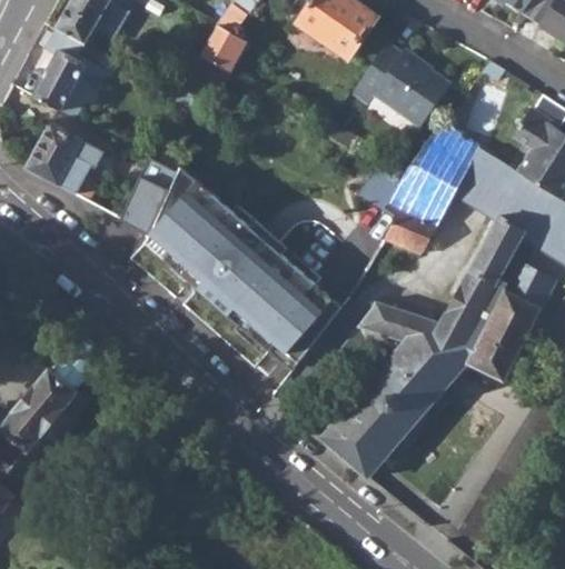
[(57,27),(82,42),(107,0),(69,0),(55,28),(57,27)]
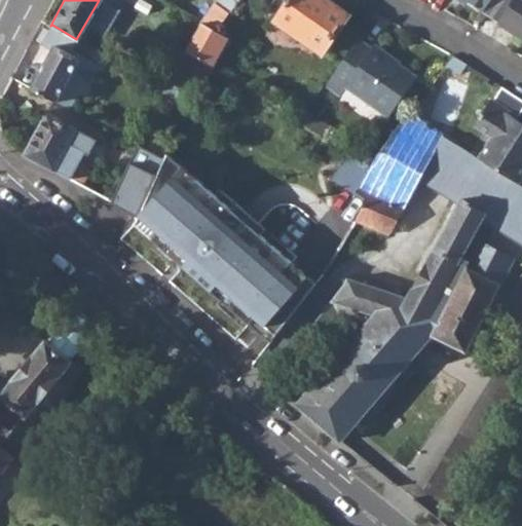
[(189,46),(214,62),(228,37),(224,34),(221,25),(238,0),(215,0),(202,20),(189,46)]
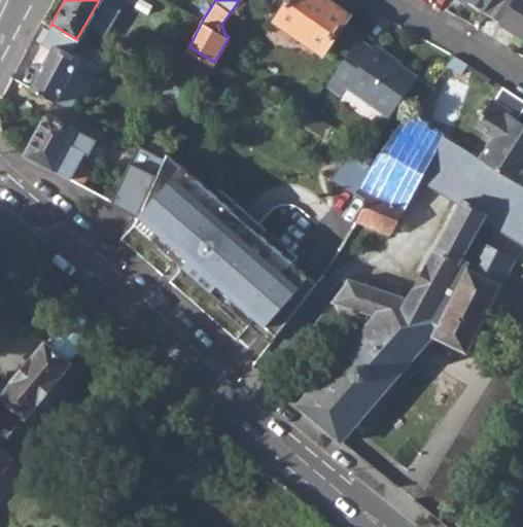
[(317,58),(319,55),(346,18),(321,0),(285,0),(284,2),(280,0),(270,0),(262,11),(272,19),(270,23),(317,58)]
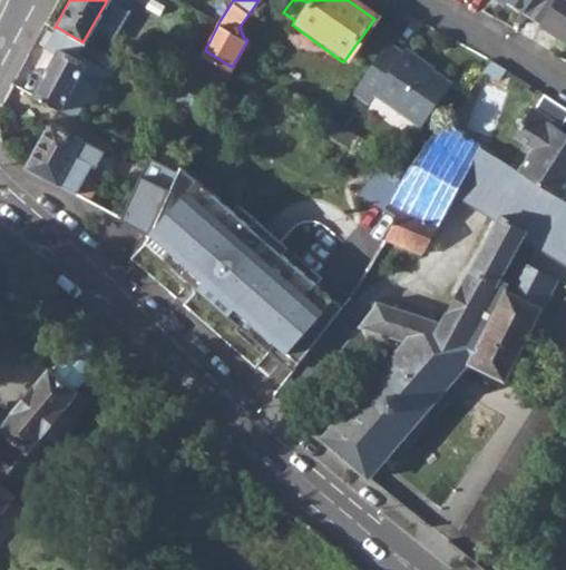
[(504,0),(523,13),(533,0),(504,0)]
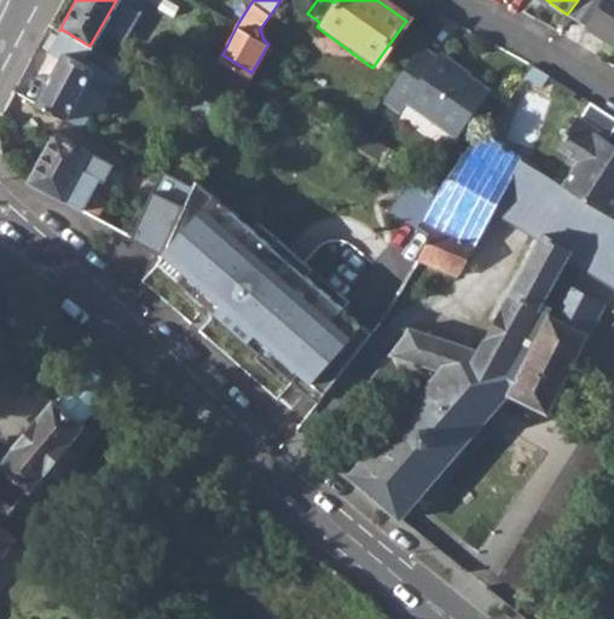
[(613,0),(597,0),(579,27),(613,47),(613,0)]
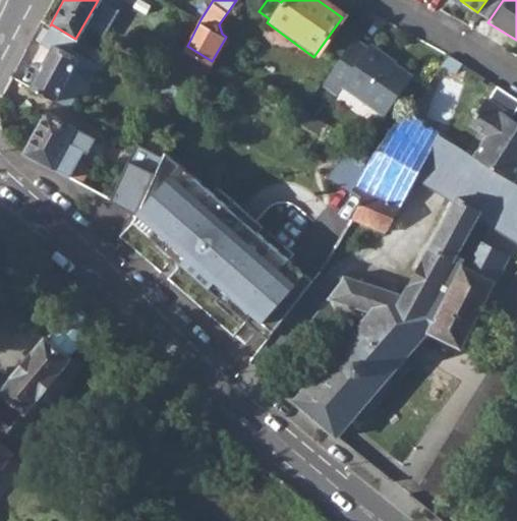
[(52,46),(29,85),(63,105),(65,106),(72,92),(82,98),(100,66),(80,56),(69,50),(75,39),(52,24),(50,25),(42,40),(52,46)]
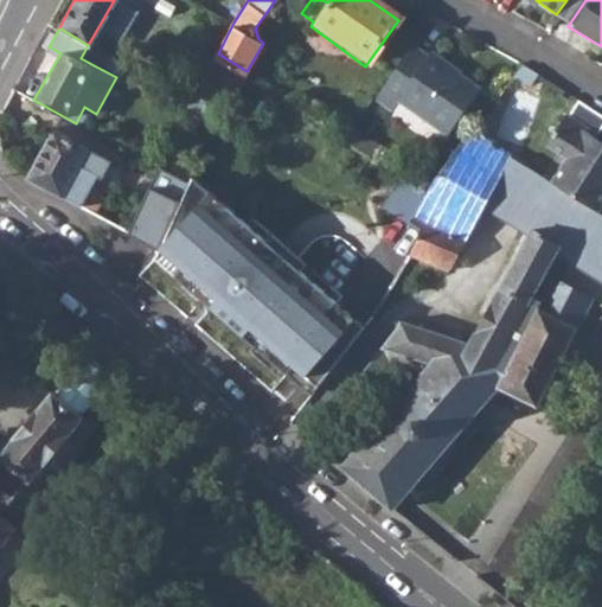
[(94,46),(88,45),(81,58),(94,65),(116,77),(121,78),(125,72),(123,68),(95,55),(94,46)]
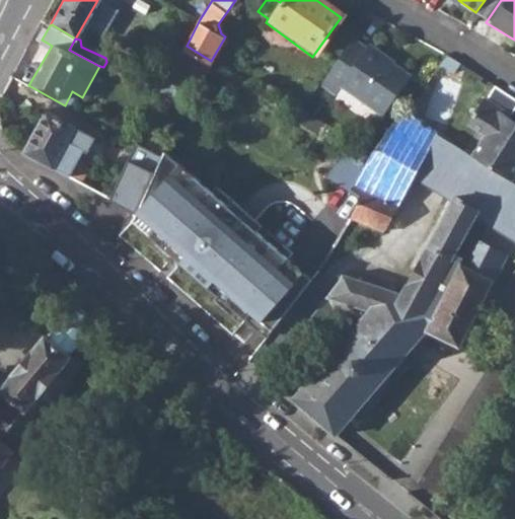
[(350,39),(322,79),(338,88),(340,86),(382,115),(410,75),(381,57),(382,55),(365,43),(362,47),(350,39)]
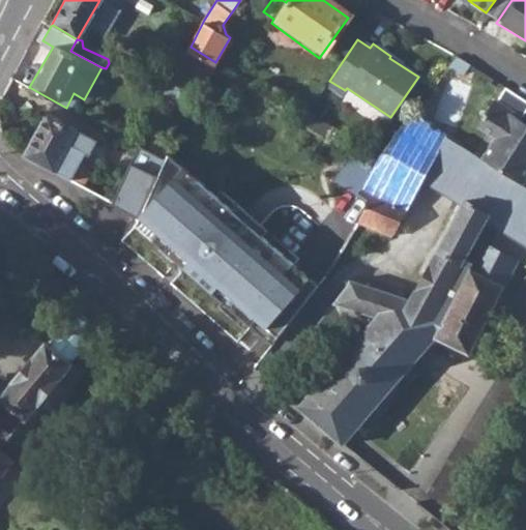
[(175,76),(201,90),(215,62),(191,47),(175,76)]
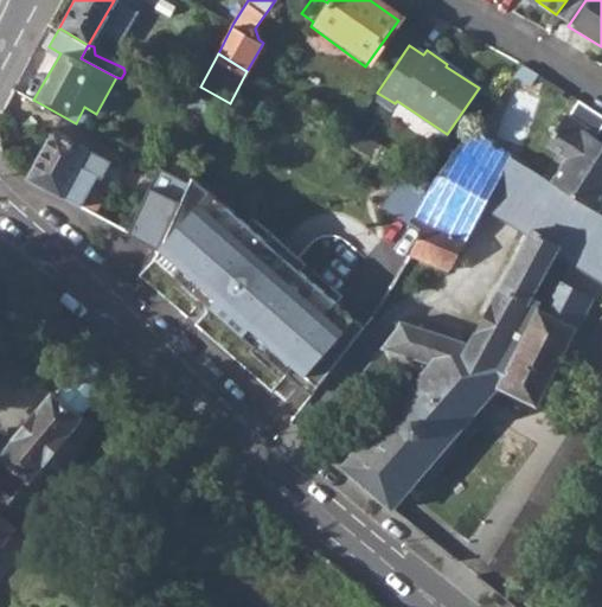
[(390,110),(395,103),(377,93),(373,98),(390,110)]
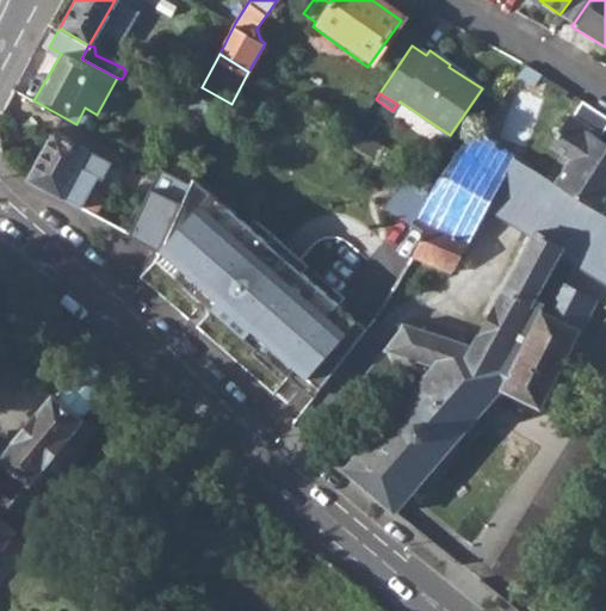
[(552,183),(600,213),(605,203),(605,143),(597,137),(599,134),(605,121),(605,115),(580,99),(570,116),(567,115),(549,144),(569,158),(552,183)]
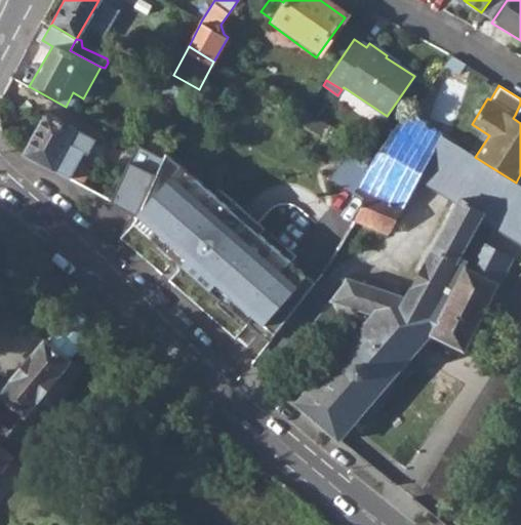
[(21,153),(69,179),(85,151),(68,142),(74,129),(45,113),(21,153)]
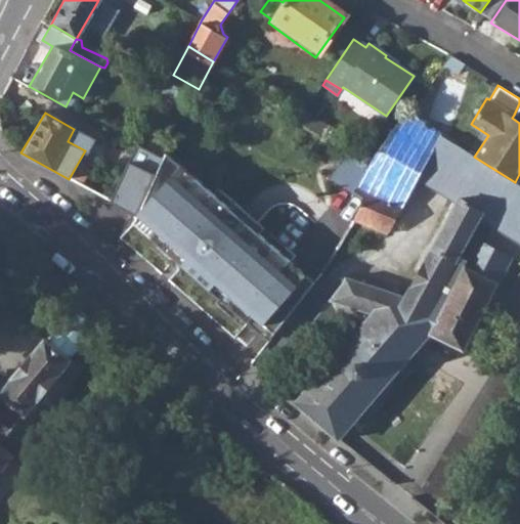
[(325,127),(304,114),(297,123),(318,137),(325,127)]
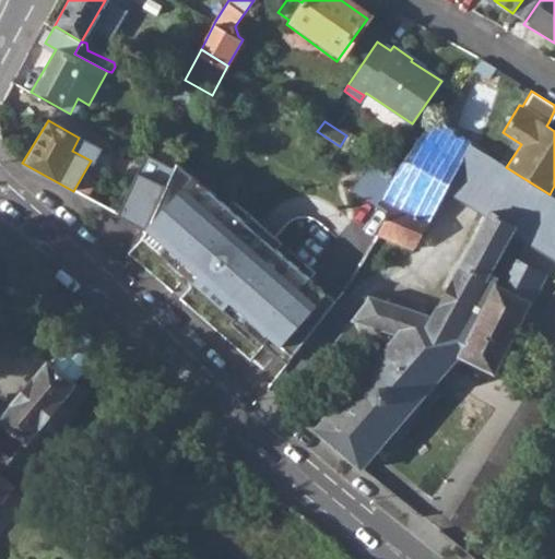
[(377,235),(410,248),(445,185),(468,144),(433,122),(391,179),(373,204),(390,215),(377,235)]
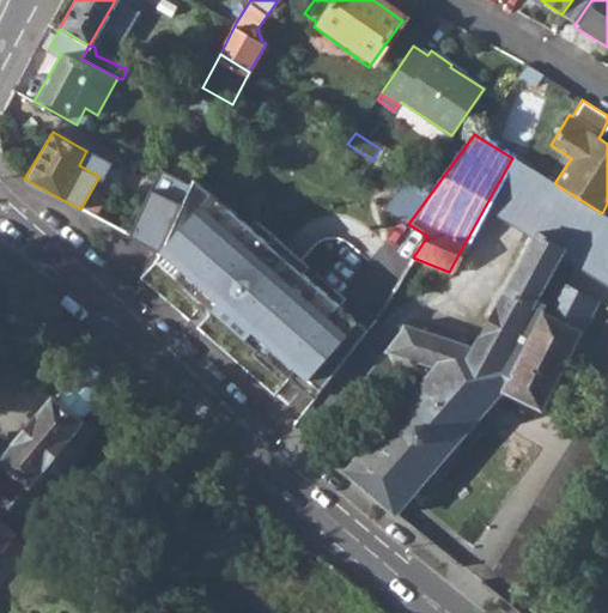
[(512,158),(487,202),(534,231),(530,240),(498,299),(473,347),(402,325),(387,349),(332,416),(350,430),(395,372),(419,381),(347,467),(363,480),(396,510),(500,389),(540,410),(595,301),(557,280),(542,309),(534,304),(563,248),(583,261),(607,274),(607,216),(602,213),(554,183),(512,158)]
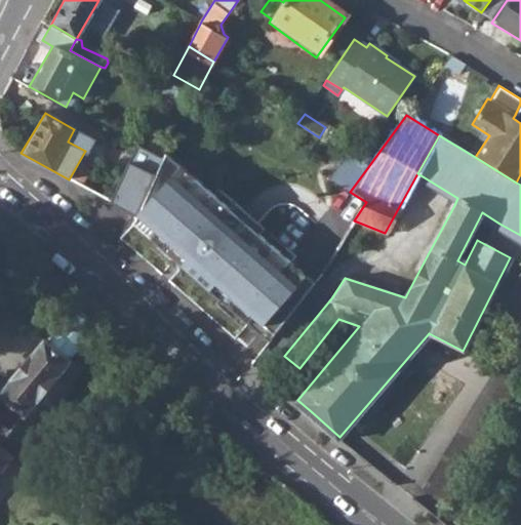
[(112,204),(137,217),(154,183),(164,159),(137,146),(112,204)]
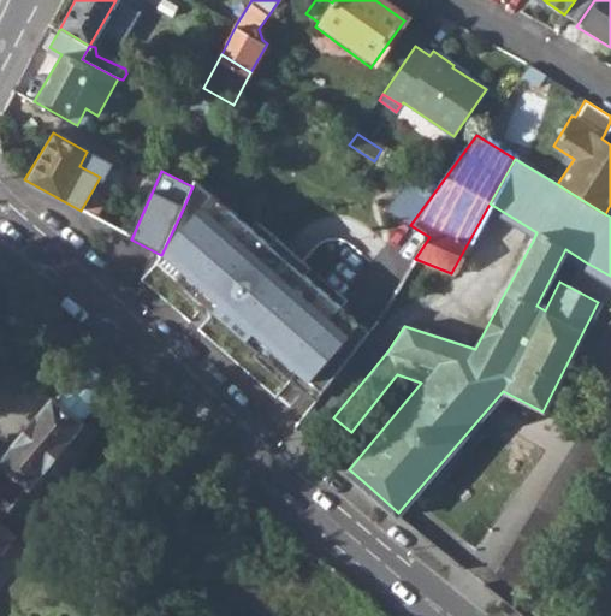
[(407,183),(387,208),(410,225),(431,197),(407,183)]
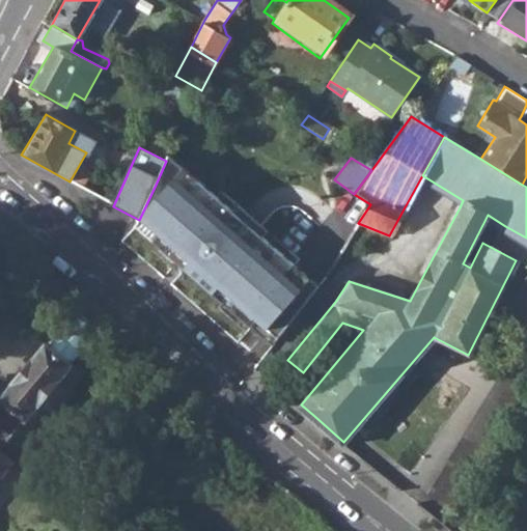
[(138,224),(274,336),(315,283),(166,161),(156,185),(139,220),(138,224)]
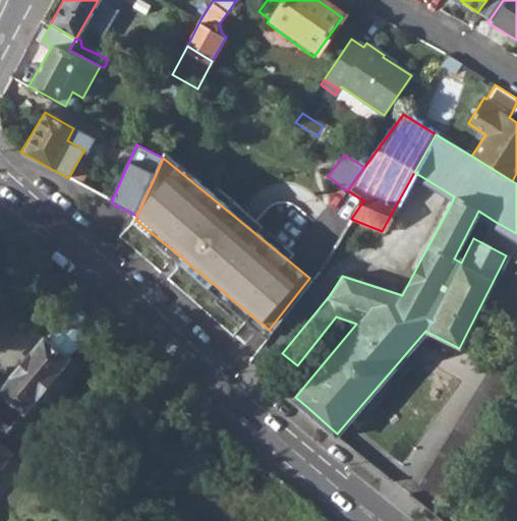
[(265,194),(334,247),(351,219),(363,200),(347,190),(328,176),(327,178),(323,175),(311,189),(292,177),(289,182),(279,175),(265,194)]
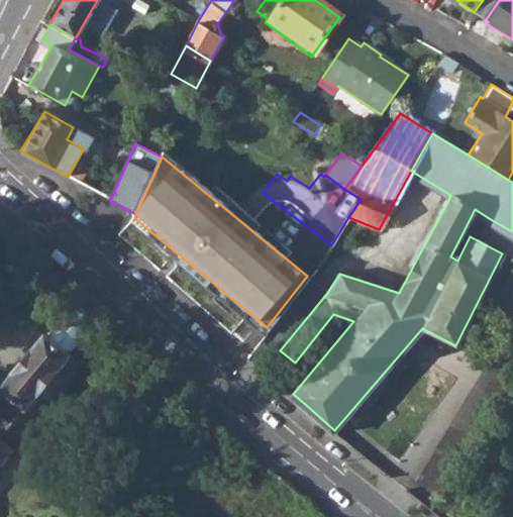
[(0,436),(1,435),(21,412),(22,413),(36,396),(56,374),(95,324),(71,304),(0,385),(0,436)]
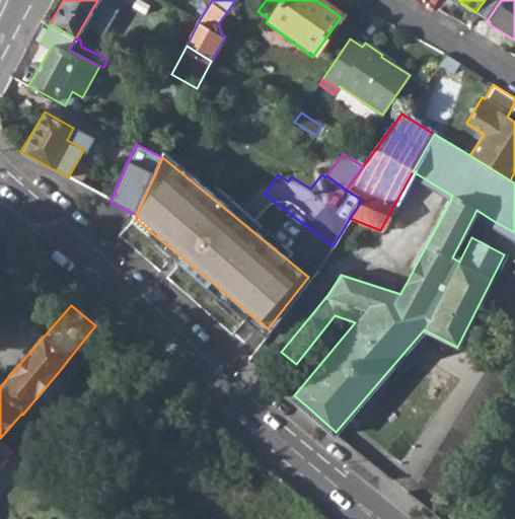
[(62,381),(56,375),(37,397),(43,402),(48,401),(61,385),(62,381)]
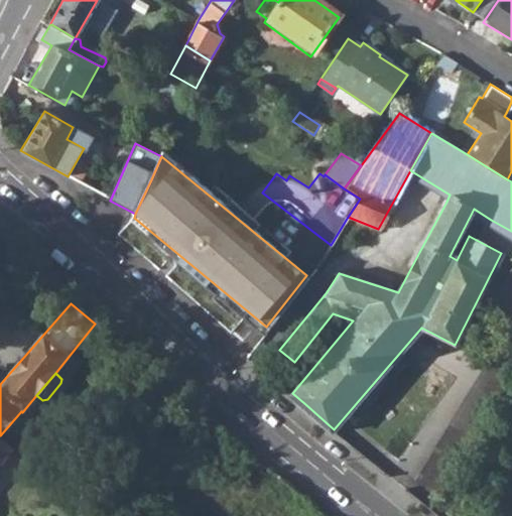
[(19,449),(1,434),(0,435),(0,442),(9,450),(15,456),(19,449)]
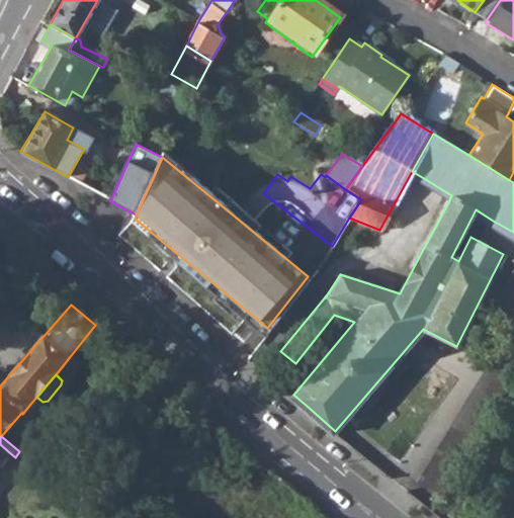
[(0,464),(9,452),(0,444),(0,464)]
